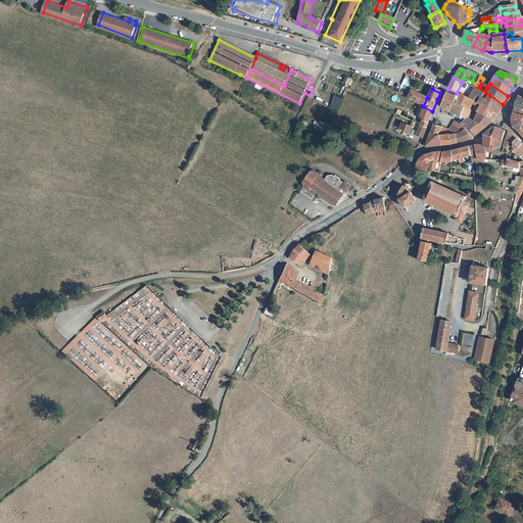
[(423,106),(427,98),(424,97),(411,91),(408,96),(405,95),(402,97),(423,106)]
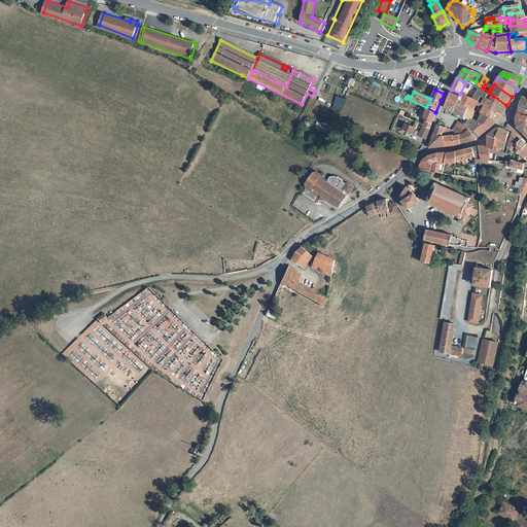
[(481,125),(490,129),(472,115),(473,113),(457,100),(458,97),(450,94),(445,108),(463,119),(464,118),(467,120),(469,118),(470,119),(481,125)]
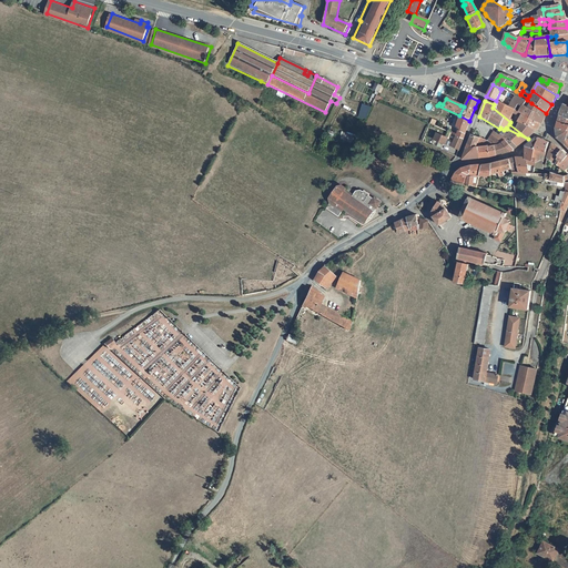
[(513,119),(517,114),(518,111),(509,108),(503,104),(497,102),(496,101),(494,104),(493,108),(510,122),(513,119)]
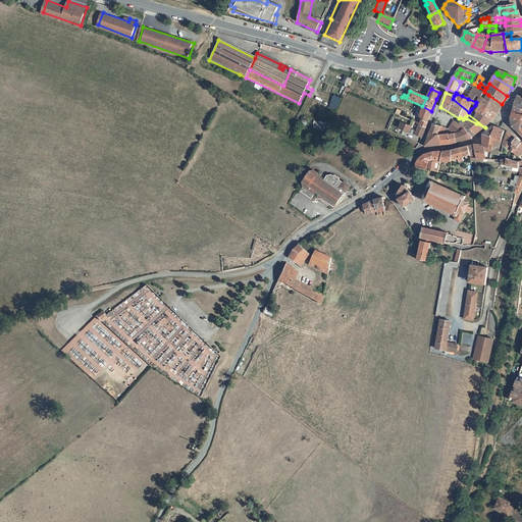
[(499,110),(502,104),(488,95),(484,100),(499,110)]
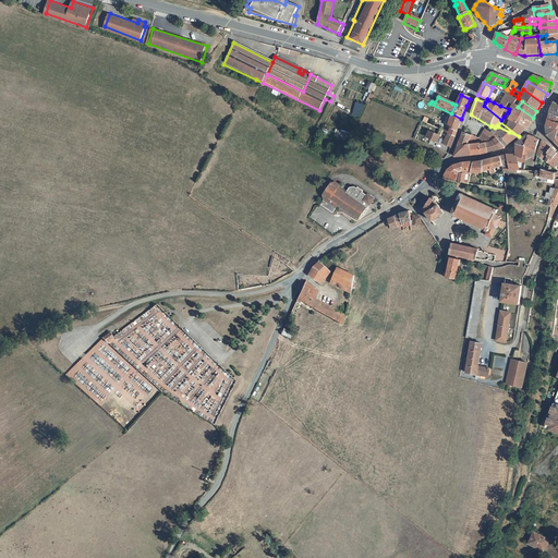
[(352,117),(359,120),(364,107),(356,104),(352,117)]
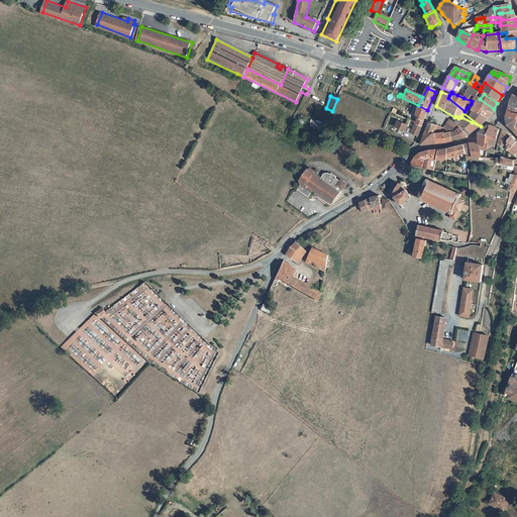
[(480,99),(476,104),(491,114),(494,109),(480,99)]
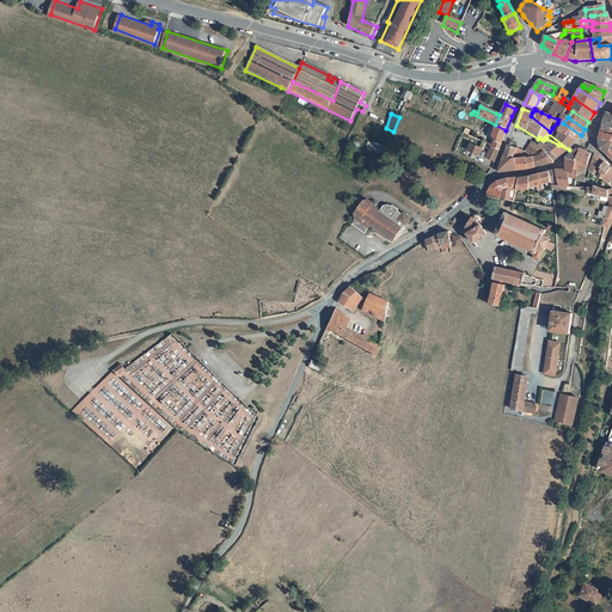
[(576,142),(581,135),(563,123),(558,120),(557,123),(564,127),(561,133),(576,142)]
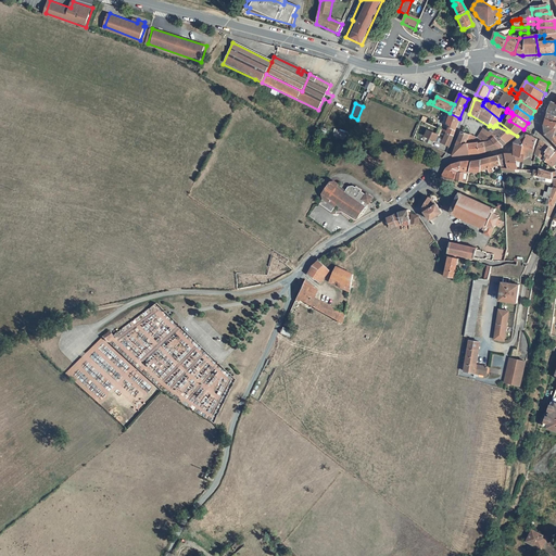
[(445,134),(452,137),(459,118),(450,113),(443,125),(447,127),(445,134)]
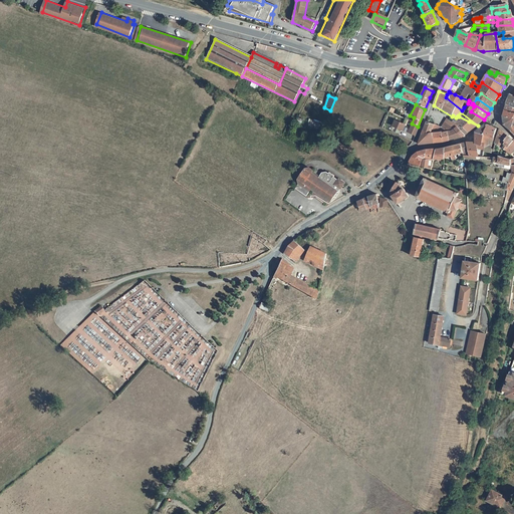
[(513,108),(506,106),(504,111),(513,114),(513,108)]
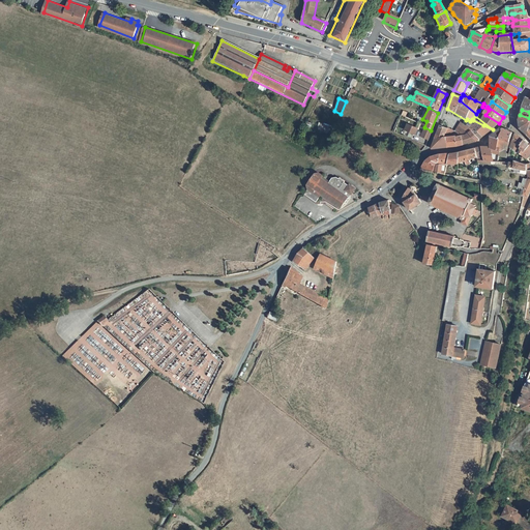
[(486,115),(478,111),(476,114),(475,116),(493,129),(499,123),(486,115)]
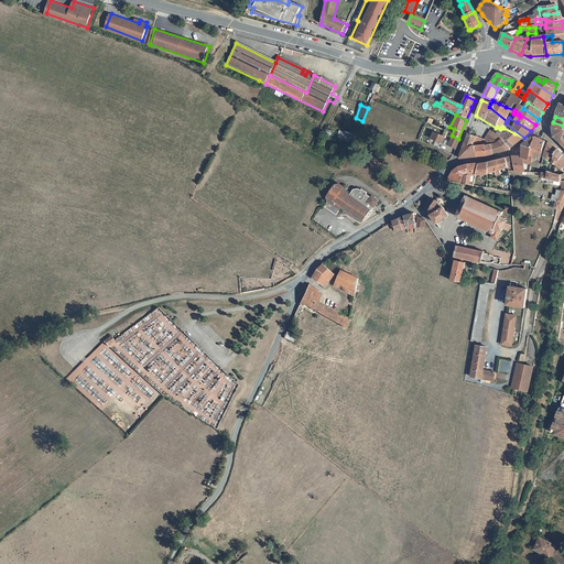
[(563,126),(553,122),(552,128),(563,132),(563,126)]
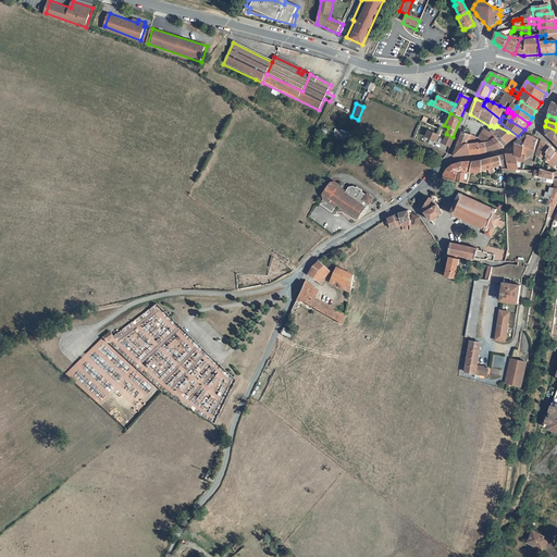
[(497,135),(506,145),(518,136),(508,132),(497,126),(496,125),(494,127),(492,133),(496,136),(497,135)]
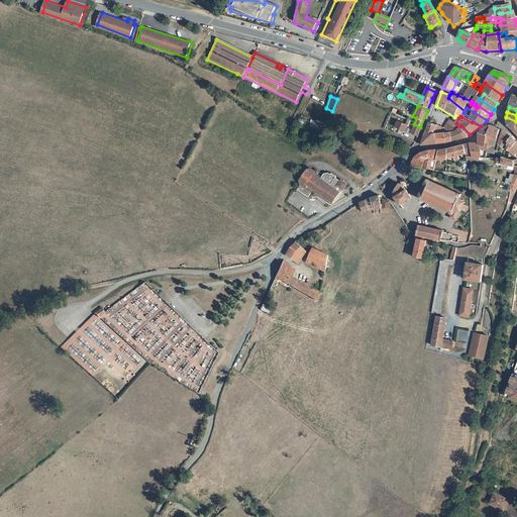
[(506,117),(507,125),(513,132),(516,121),(506,117)]
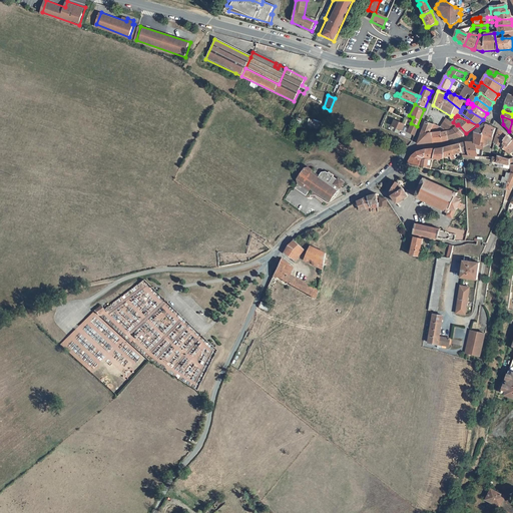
[(308,127),(318,131),(321,124),(314,121),(314,122),(310,120),(308,124),(308,127)]
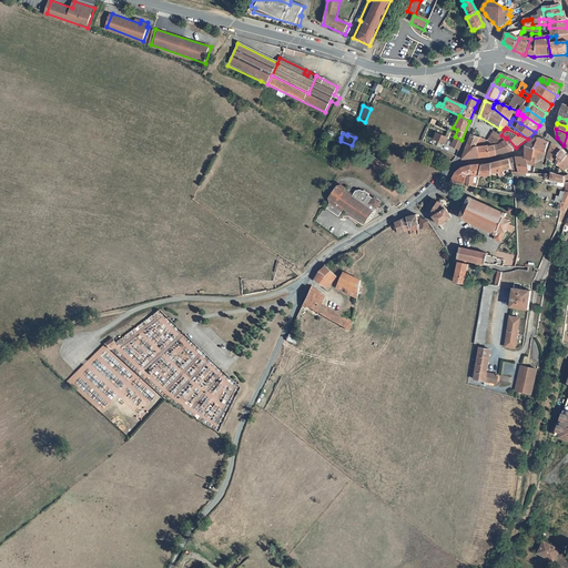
[(475,149),(477,149),(488,146),(488,148),(494,145),(501,143),(505,140),(506,139),(501,135),(499,138),(494,133),(487,142),(479,139),(475,149)]
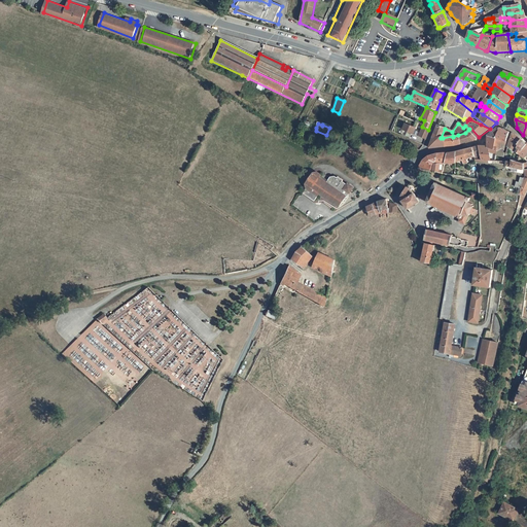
[(405,126),(402,132),(412,137),(415,131),(405,126)]
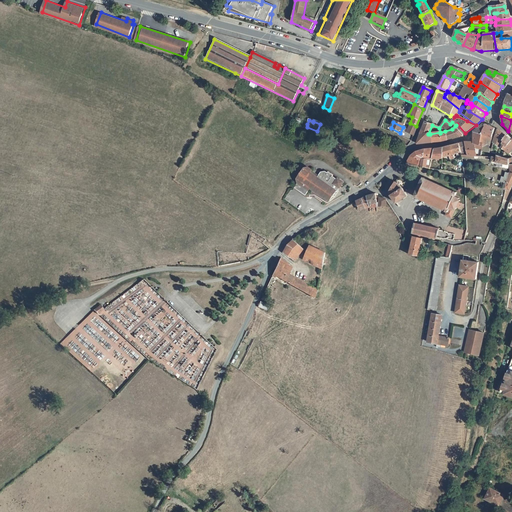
[(410,123),(405,135),(413,137),(416,126),(410,123)]
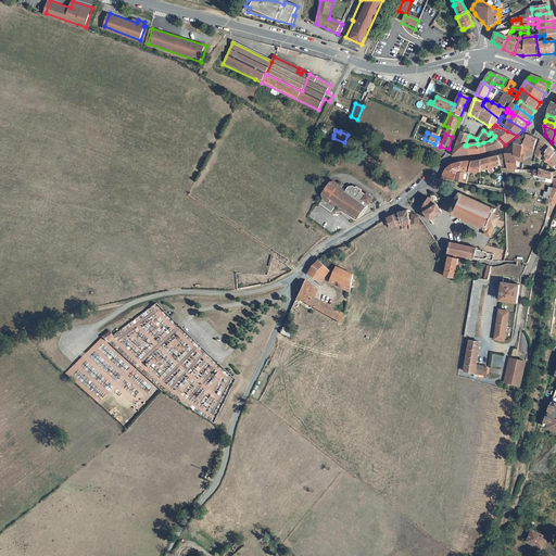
[(469,136),(462,134),(456,147),(465,146),(469,136)]
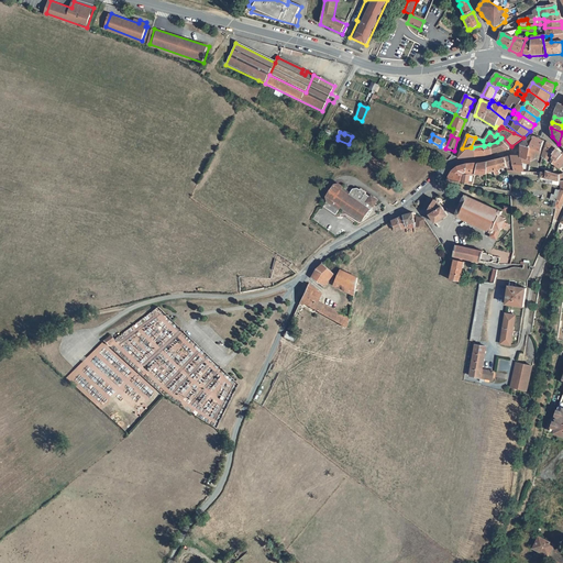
[(503,136),(501,138),(500,139),(509,148),(511,146),(503,136)]
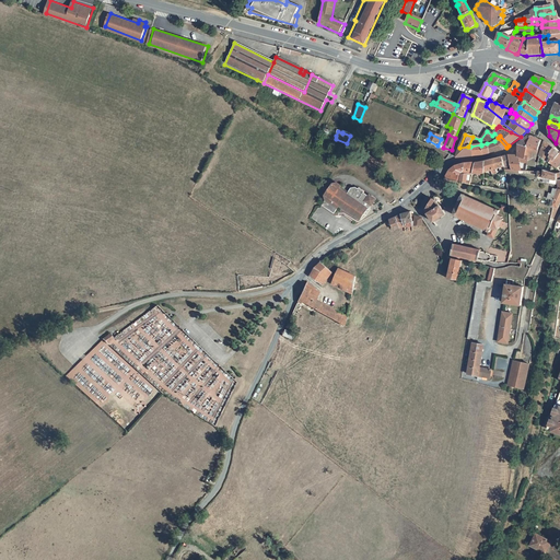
[(506,148),(498,138),(494,141),(502,151),(506,148)]
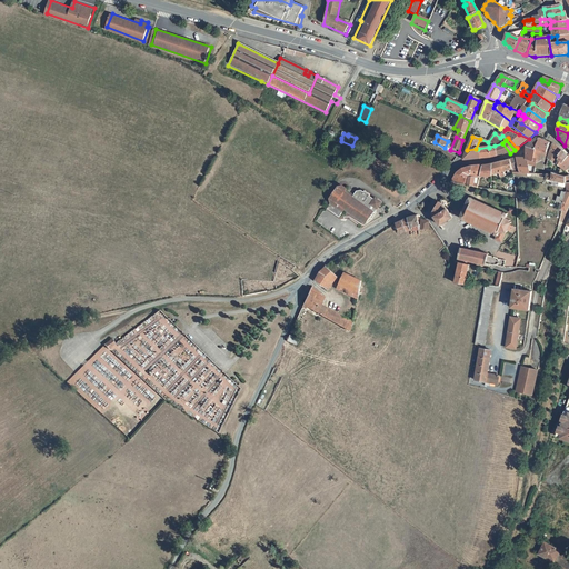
[(539,141),(536,140),(527,148),(538,151),(539,141)]
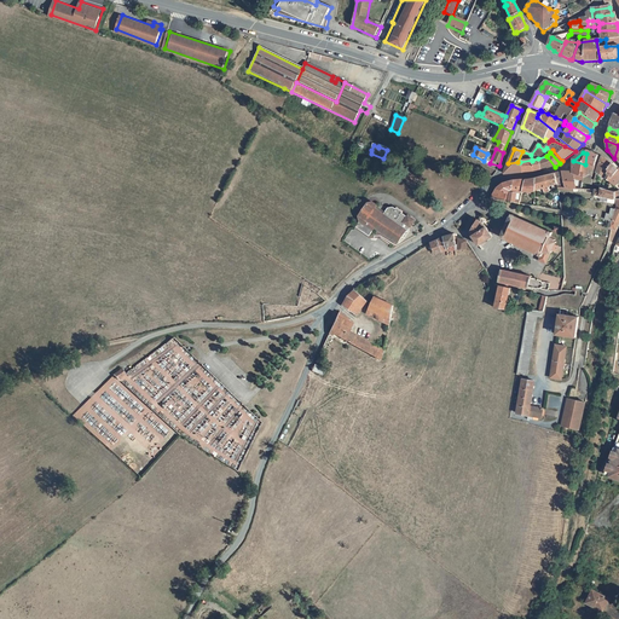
[(586,154),(585,165),(584,168),(593,171),(597,156),(586,152),(586,154)]
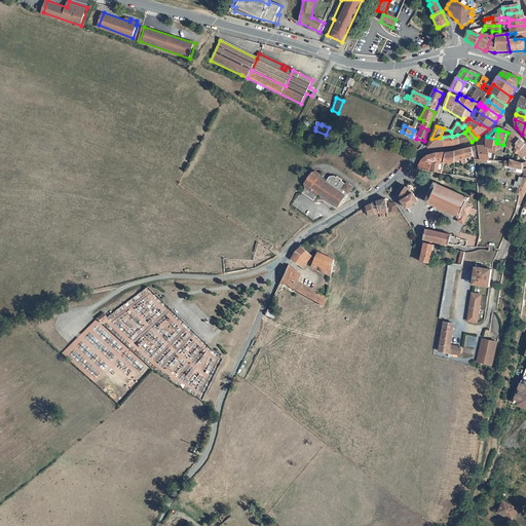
[(472,142),(464,133),(457,135),(459,145),(472,142)]
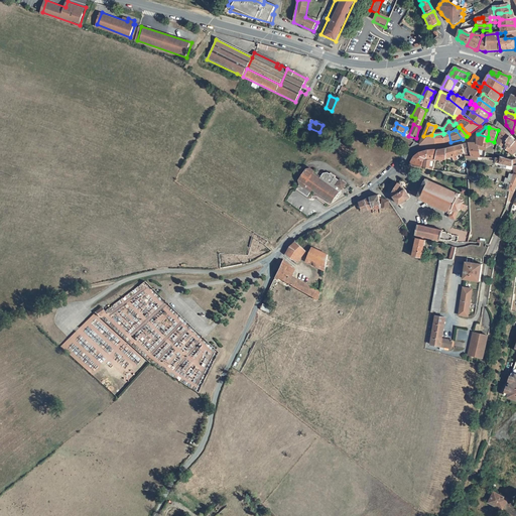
[(450,142),(448,132),(443,134),(443,133),(433,135),(435,145),(439,145),(444,144),(448,143),(450,142)]
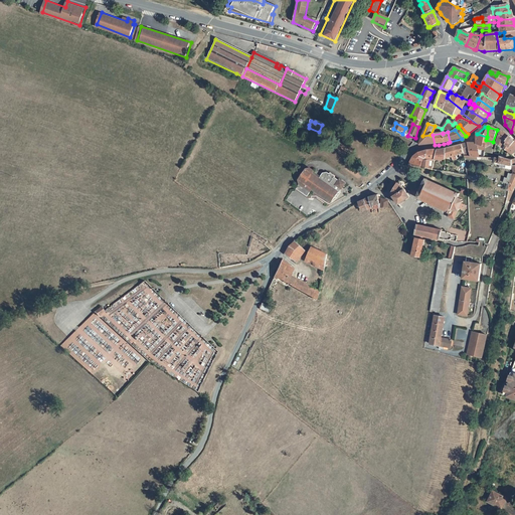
[(503,147),(509,137),(500,132),(496,143),(503,147)]
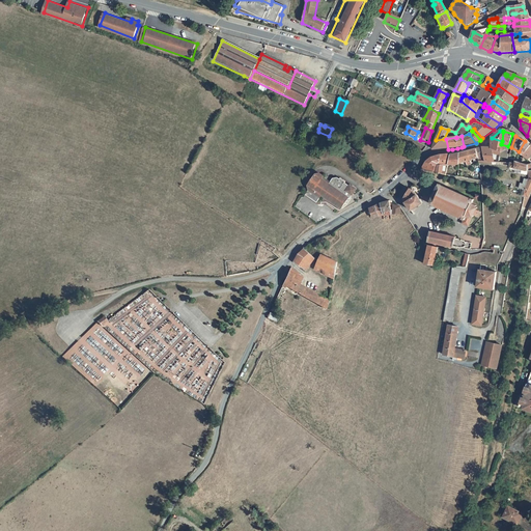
[(482,158),(482,162),(491,163),(493,163),(493,161),(492,155),(497,156),(499,150),(500,150),(501,144),(502,141),(492,138),(492,149),(492,154),(481,155),(482,158)]
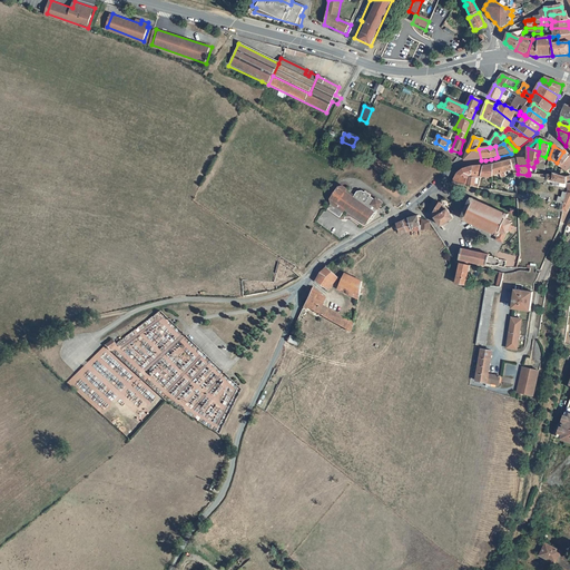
[(481,160),(479,149),(477,149),(468,150),(463,161),(481,160)]
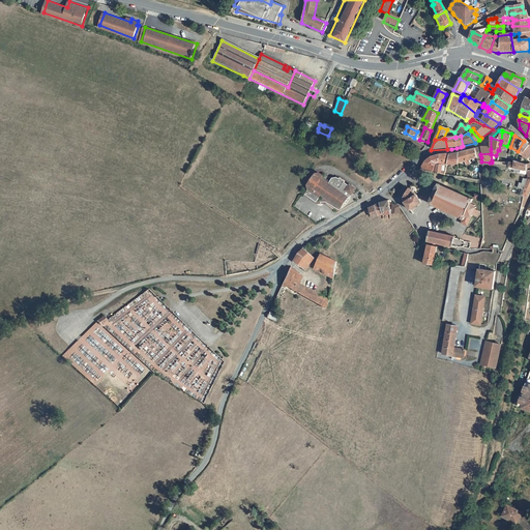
[(524,152),(529,146),(524,141),(518,151),(517,153),(521,155),(524,152)]
